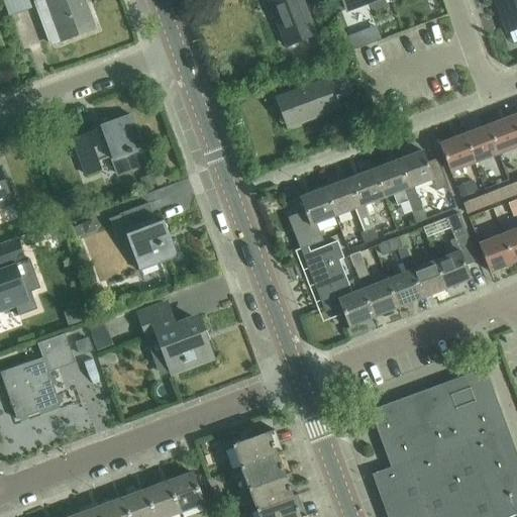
[(2,0),(8,17),(32,8),(28,0),(2,0)]
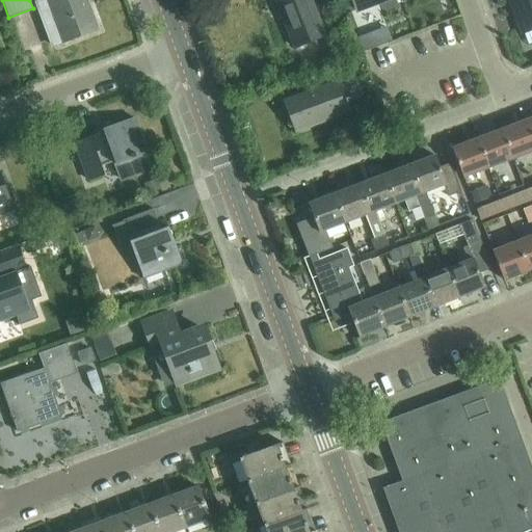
[(36,0),(41,9),(54,47),(98,30),(86,0),(36,0)]
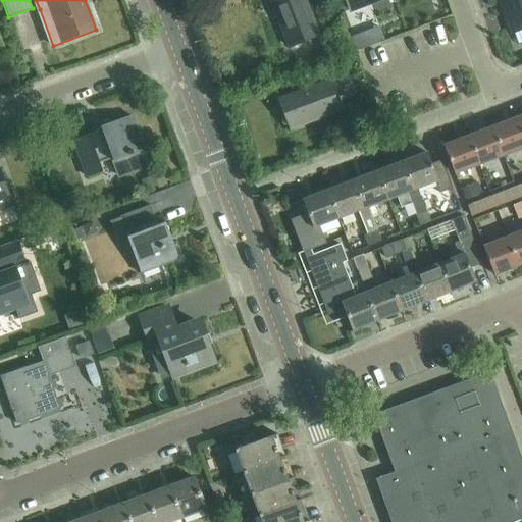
[(305,0),(270,0),(291,48),(319,36),(305,0)]
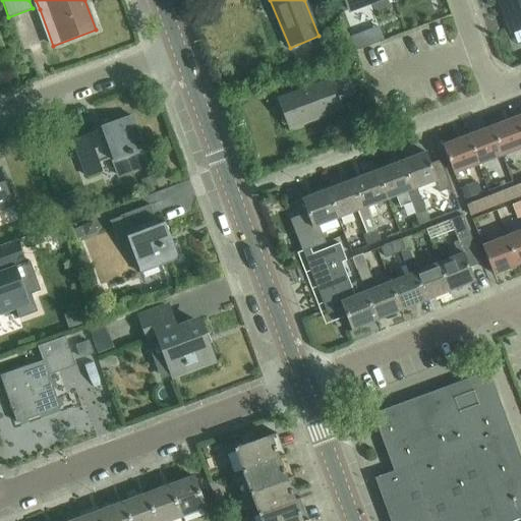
[(346,0),(350,10),(375,0),(346,0)]
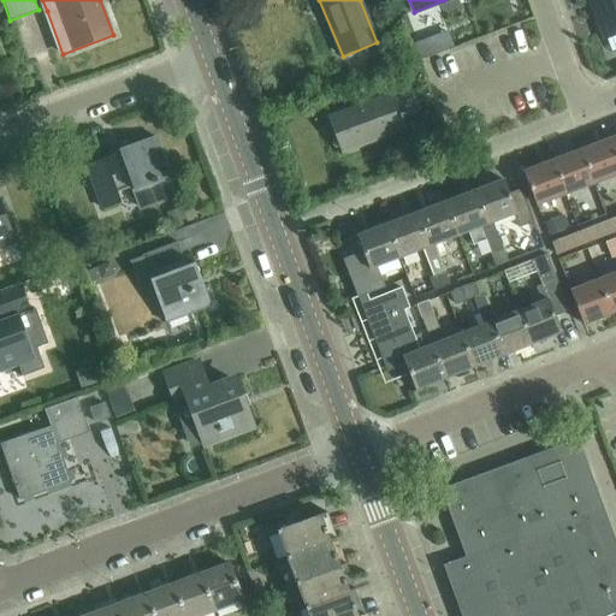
[(615,0),(590,0),(605,40),(615,35),(615,0)]
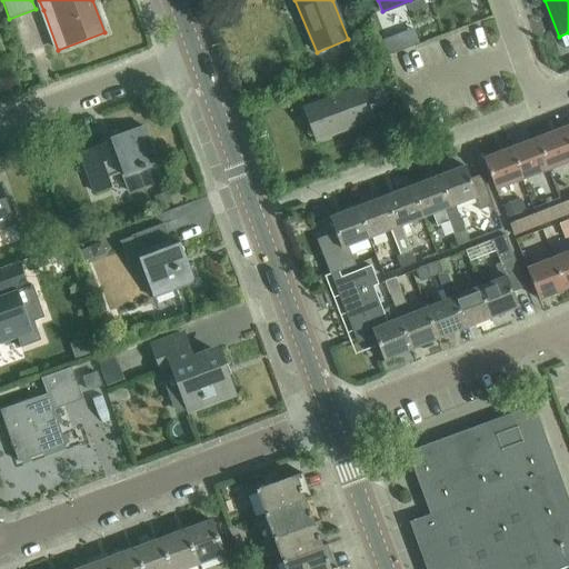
[(397,36),(381,41),(387,53),(401,48),(397,36)]
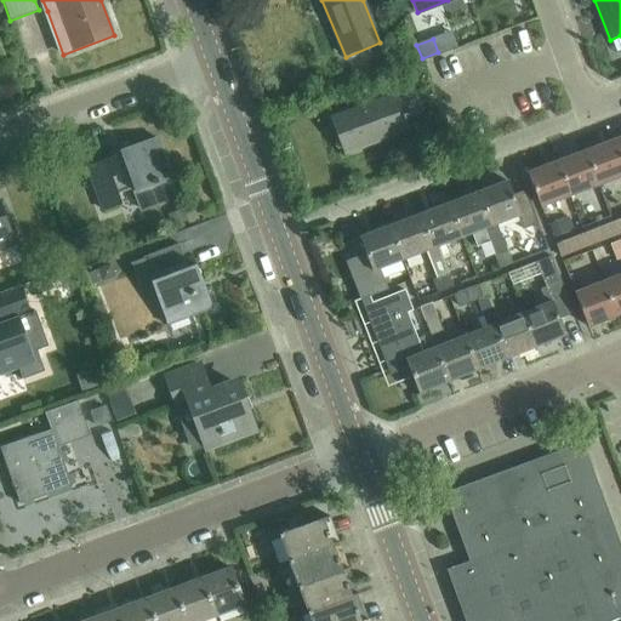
[(405,120),(423,113),(412,83),(393,91),(394,96),(332,120),(346,154),(410,130),(405,120)]
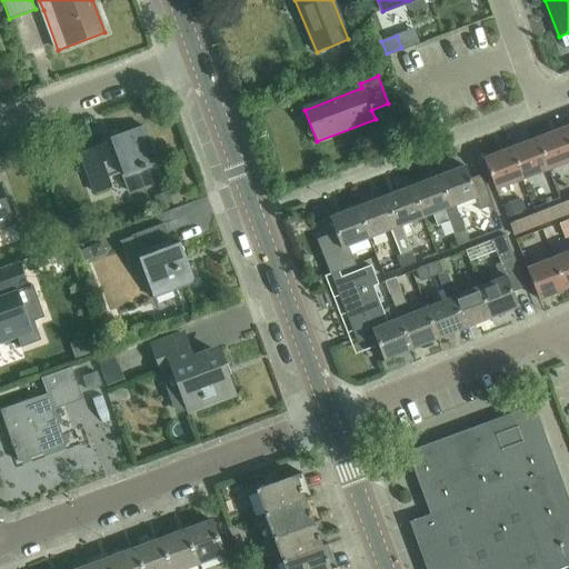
[(112,143),(80,156),(95,195),(112,188),(109,179),(123,173),(126,178),(122,179),(129,195),(162,182),(157,167),(158,166),(145,127),(111,139),(112,143)]
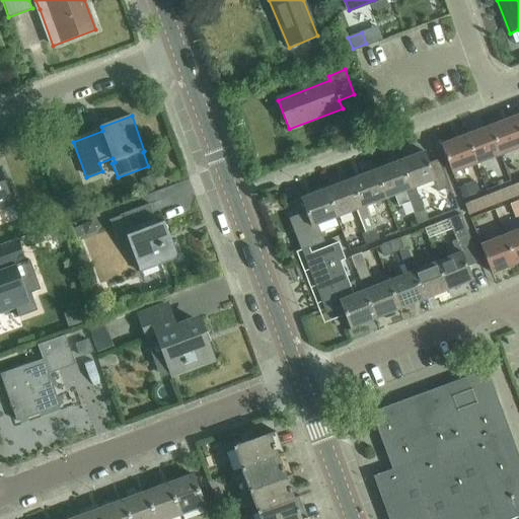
[(490,128),(500,155),(518,148),(518,133),(513,119),(490,128)]
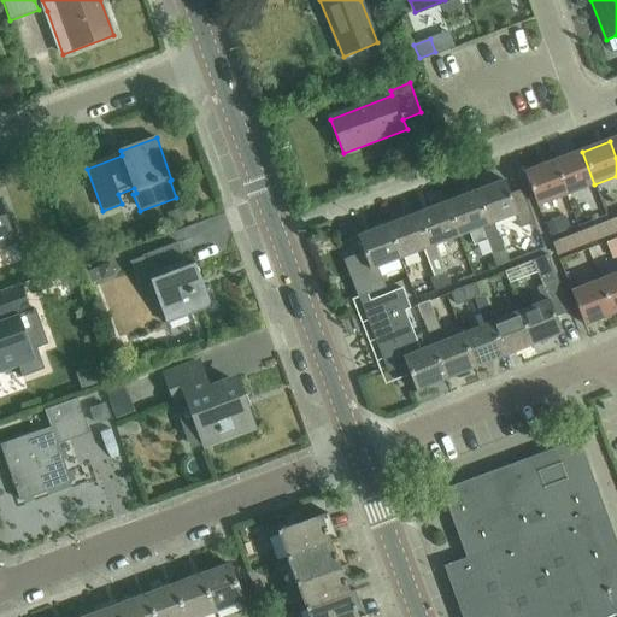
[(554,163),(566,195),(594,184),(582,152),(554,163)]
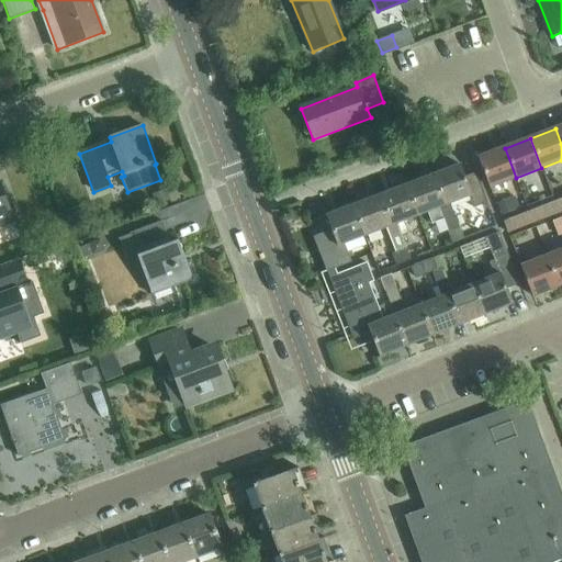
[(516,178),(505,148),(479,158),(490,189),(516,178)]
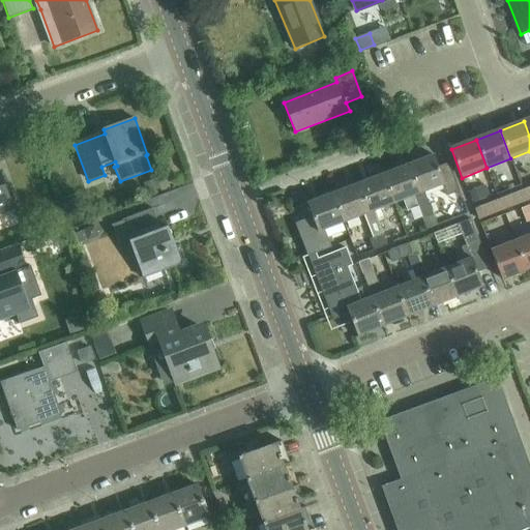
[(446,197),(461,192),(450,164),(439,168),(435,156),(408,166),(419,195),(414,197),(419,208),(429,205),(423,193),(442,185),(446,197)]
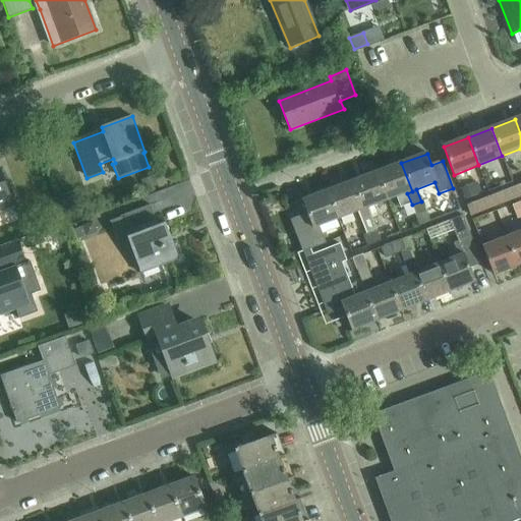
[(401,163),(377,173),(388,199),(396,196),(401,209),(412,205),(407,193),(412,191),(401,163)]
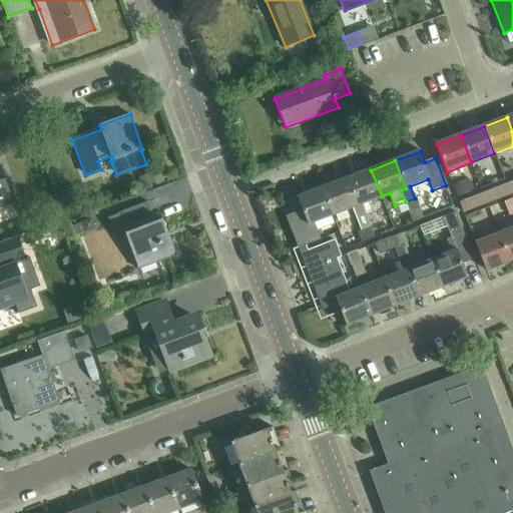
[(0,209),(15,204),(1,166),(0,166),(0,209)]
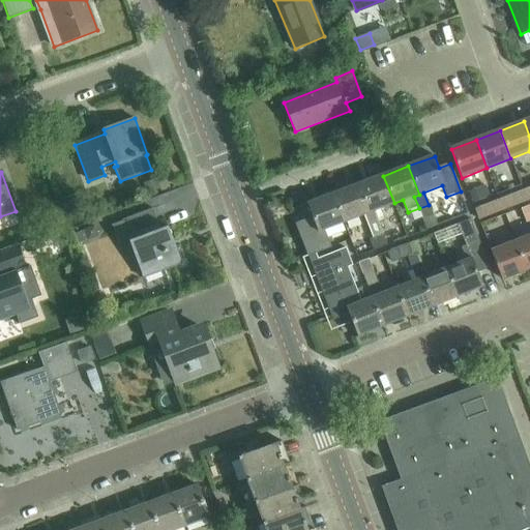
[(364,214),(369,226),(379,222),(375,211),(394,203),(383,176),(358,185),(370,213),(364,214)]
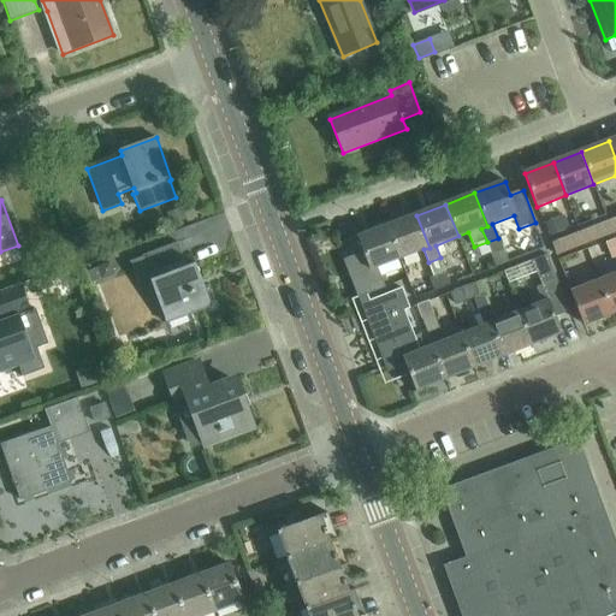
[(181,208),(166,214),(170,225),(185,220),(181,208)]
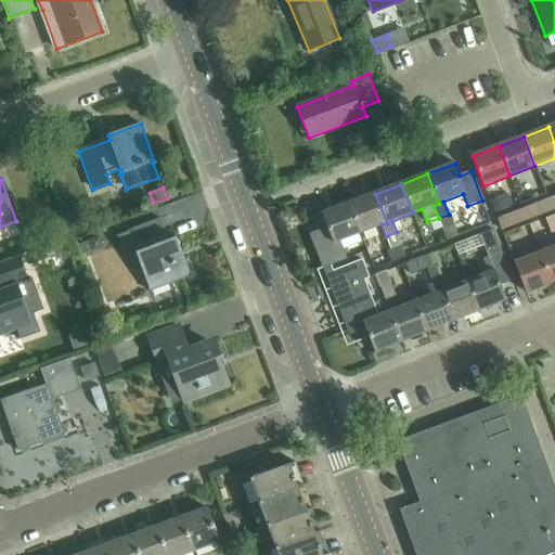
[(375,194),(349,204),(361,233),(382,224),(387,223),(375,194)]
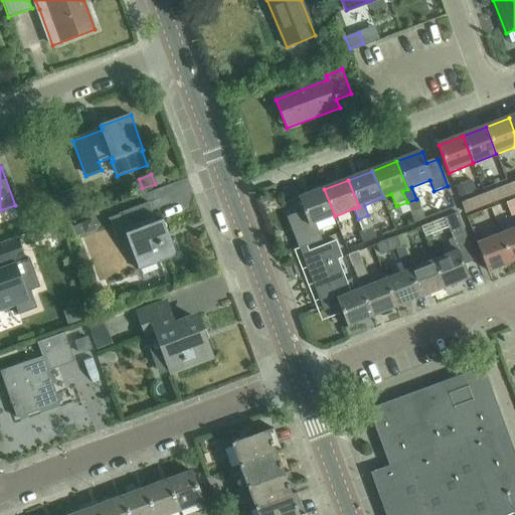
[(472,180),(456,186),(460,198),(476,191),(472,180)]
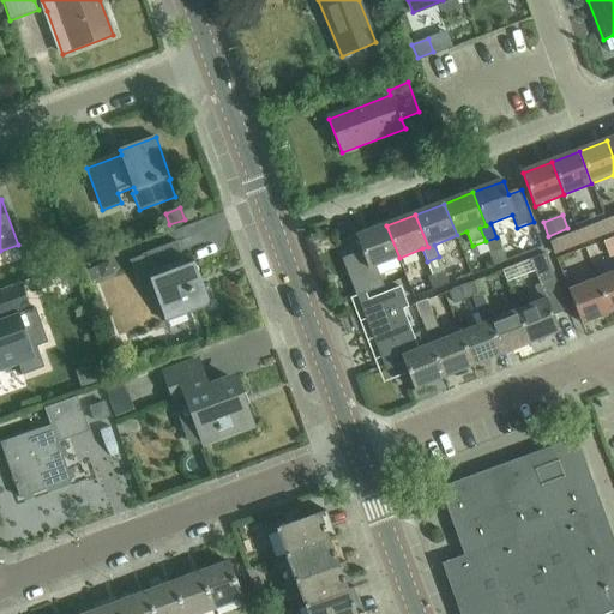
[(606,220),(591,226),(597,239),(611,233),(606,220)]
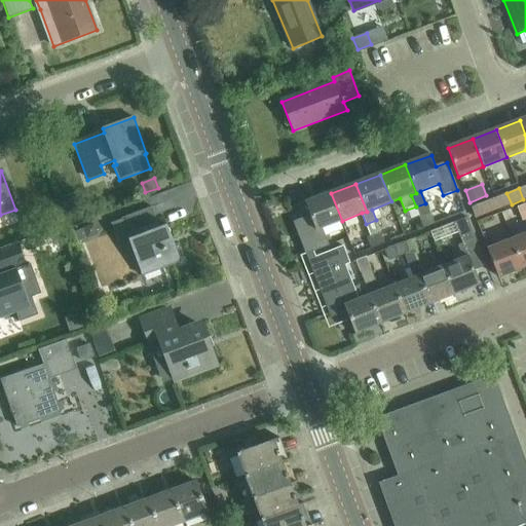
[(322,228),(342,221),(331,193),(305,203),(313,224),(298,229),(308,254),(329,246),(322,228)]
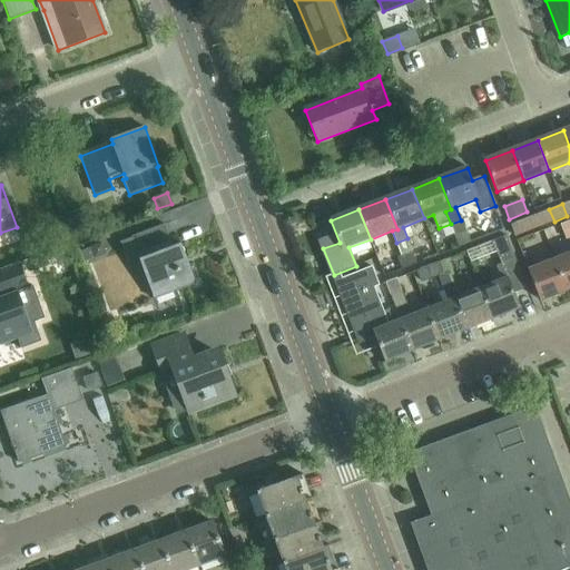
[(549,209),(536,214),(541,226),(554,222),(549,209)]
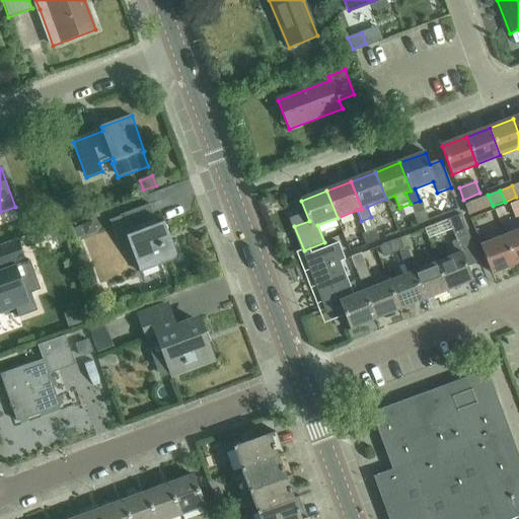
[(488,195),(476,200),(480,211),(493,206),(488,195)]
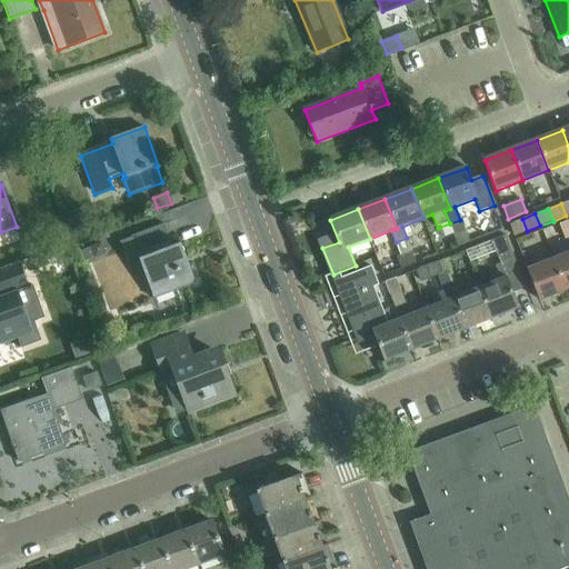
[(513,236),(527,231),(522,219),(509,223),(513,236)]
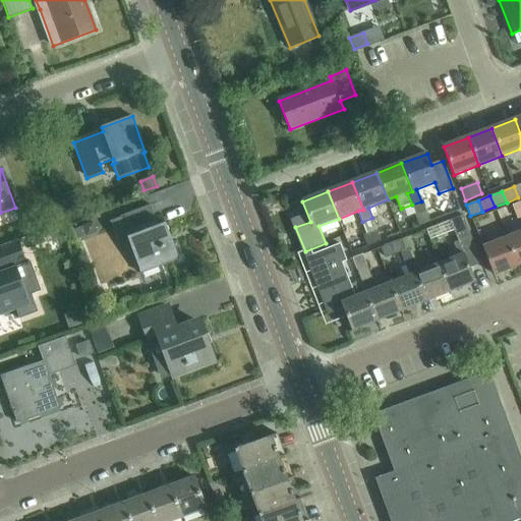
[(419,225),(425,223),(422,214),(425,213),(421,201),(412,205),(419,225)]
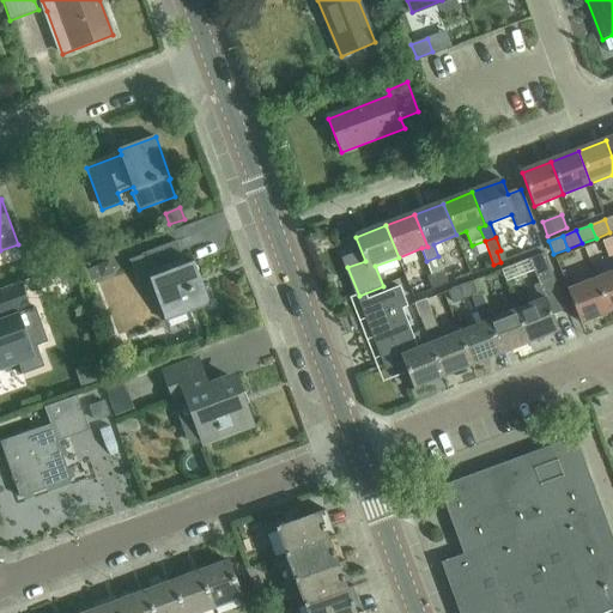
[(612,241),(612,238),(602,242),(608,259),(612,256),(612,241)]
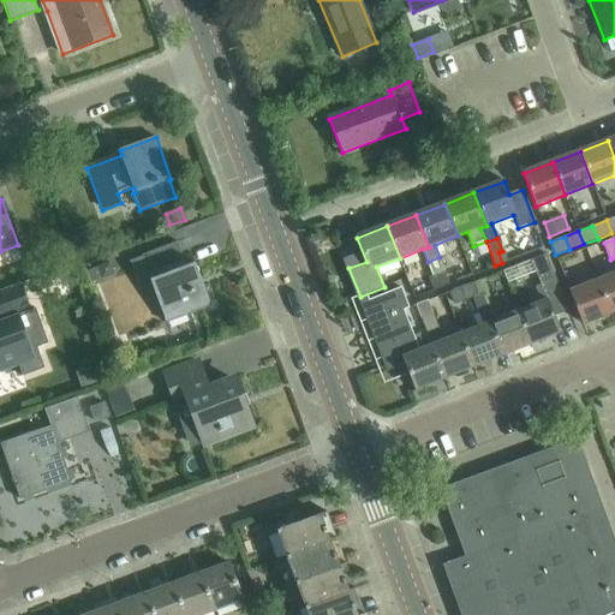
[(166,322),(212,305),(196,263),(186,267),(178,243),(142,256),(166,322)]
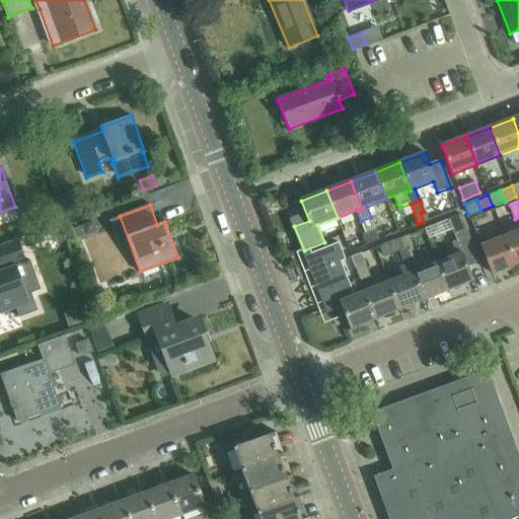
[(375,229),(371,217),(361,221),(365,232),(362,233),(366,244),(375,241),(371,231),(375,229)]
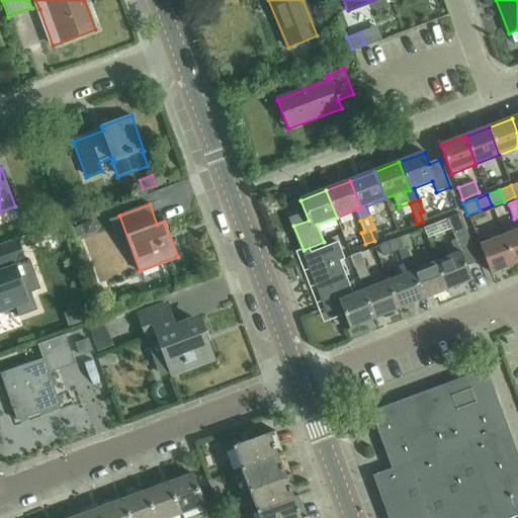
[(91,220),(80,224),(84,233),(95,229),(91,220)]
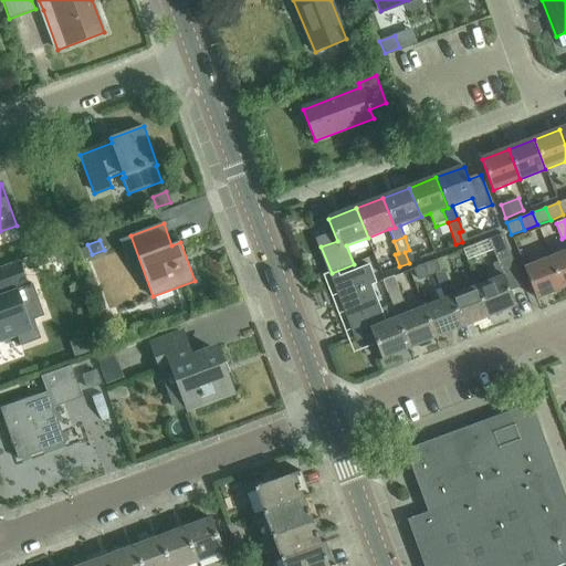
[(61,250),(40,258),(48,278),(69,270),(61,250)]
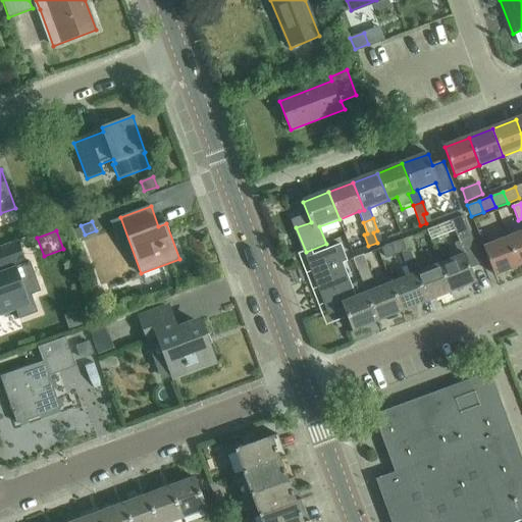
[(381,242),(377,230),(373,232),(377,243),(381,242)]
